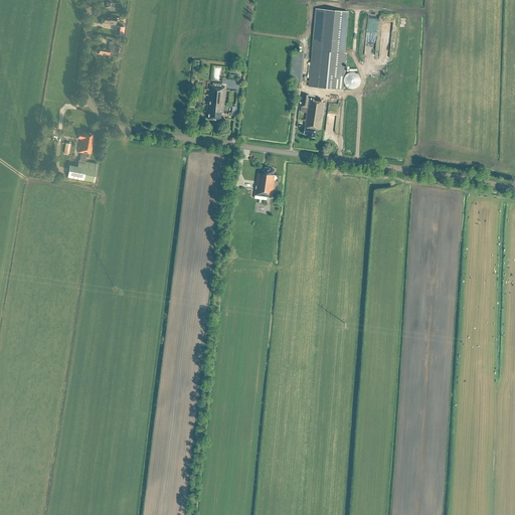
[(113,10),(117,11),(118,2),(107,0),(106,8),(109,8),(108,11),(113,12),(113,10)]
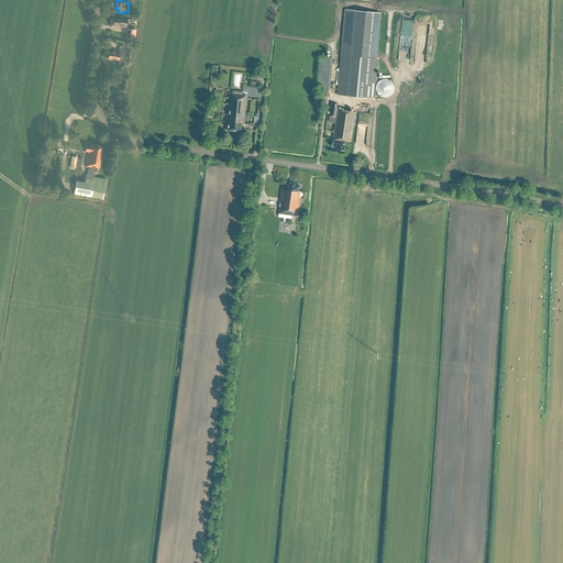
[(338,95),(374,99),(378,58),(376,58),(381,12),(346,9),(338,95)]
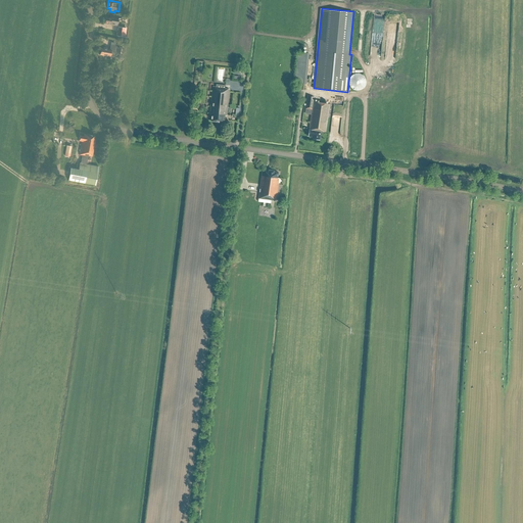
[(122,21),(123,18),(112,16),(112,18),(105,17),(104,24),(112,25),(116,26),(117,20),(122,21)]
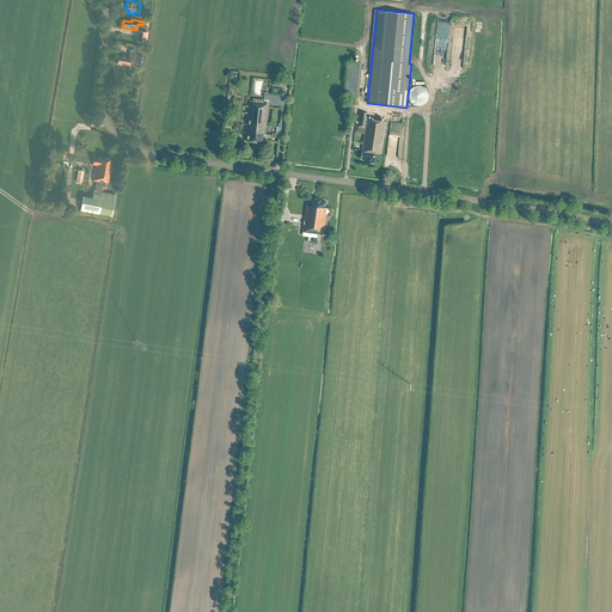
[(135,50),(129,49),(128,59),(117,56),(116,65),(123,66),(123,69),(128,71),(129,67),(134,68),(134,65),(135,62),(140,63),(141,56),(136,55),(136,54),(135,54),(135,50)]
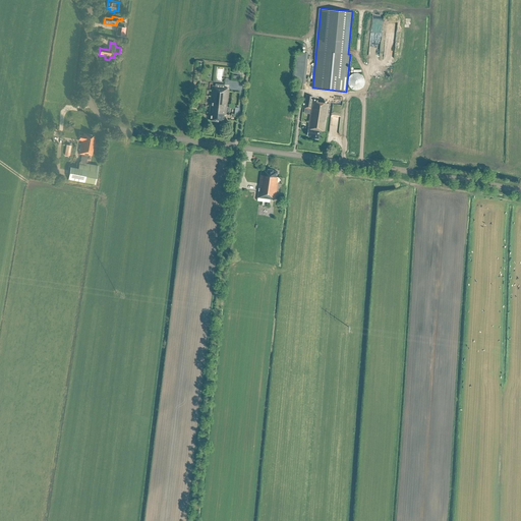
[(303,82),(306,53),(296,52),(293,81),(303,82)]
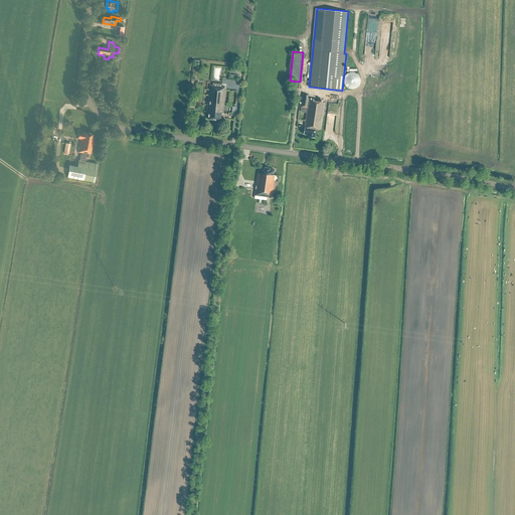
[(352,89),(354,89),(356,88),(358,86),(359,83),(360,81),(360,79),(359,77),(358,74),(356,73),(354,72),(352,71),(350,72),(347,73),(346,74),(344,76),(343,78),(343,81),(344,83),(345,86),(347,88),(349,89),(352,89)]
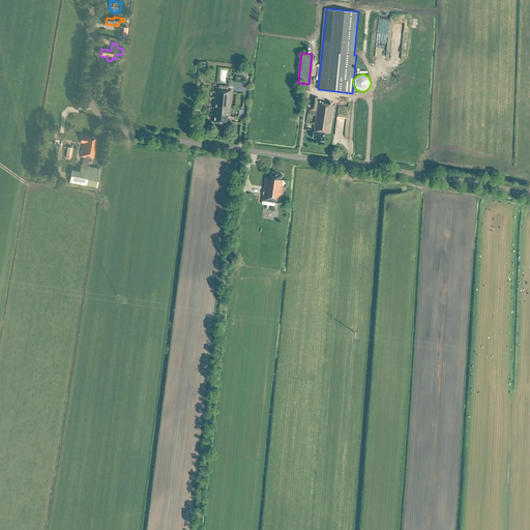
[(228,89),(228,86),(219,85),(218,88),(215,87),(212,115),(214,115),(213,122),(227,124),(228,115),(230,116),(232,90),(228,89)]
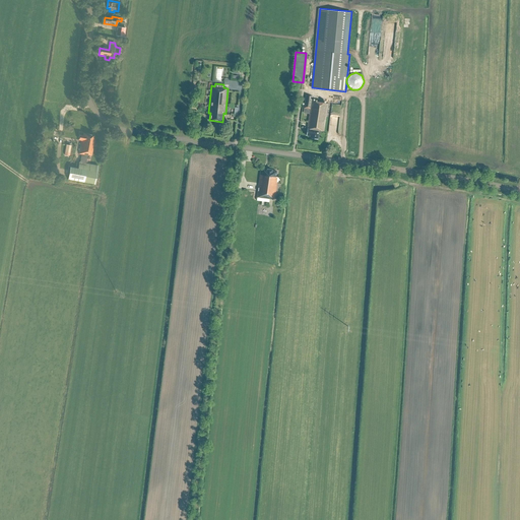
[(323,131),(327,104),(312,101),(312,96),(306,95),(304,108),(310,109),(306,135),(311,136),(311,138),(317,139),(319,130),(323,131)]
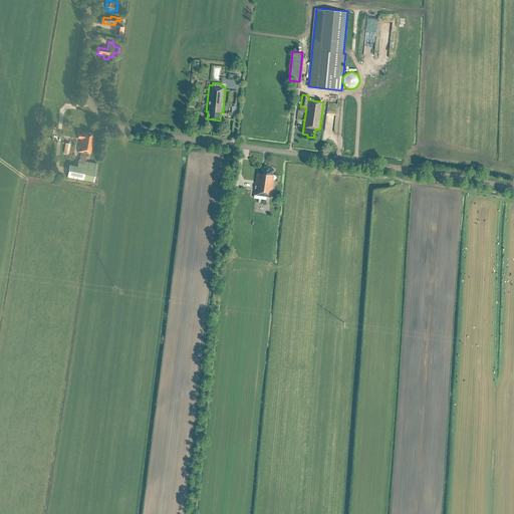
[(91,140),(92,134),(82,132),(82,134),(78,134),(77,139),(80,139),(78,152),(81,153),(79,161),(78,161),(76,167),(69,166),(66,177),(93,182),(96,164),(84,162),(86,153),(90,154),(92,140),(91,140)]
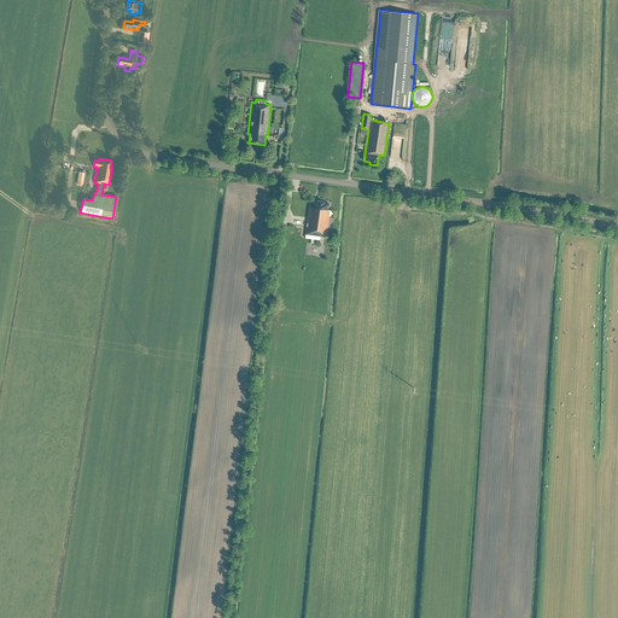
[(324,203),(324,202),(318,200),(318,202),(312,200),(312,202),(309,200),(304,238),(320,240),(320,235),(326,237),(330,216),(328,216),(330,210),(327,210),(328,203),(324,203)]
